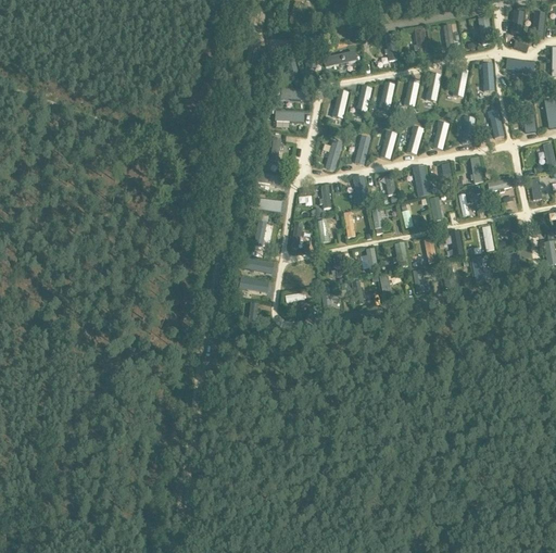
[(294,2),(289,22),(299,25),(304,5),(294,2)]
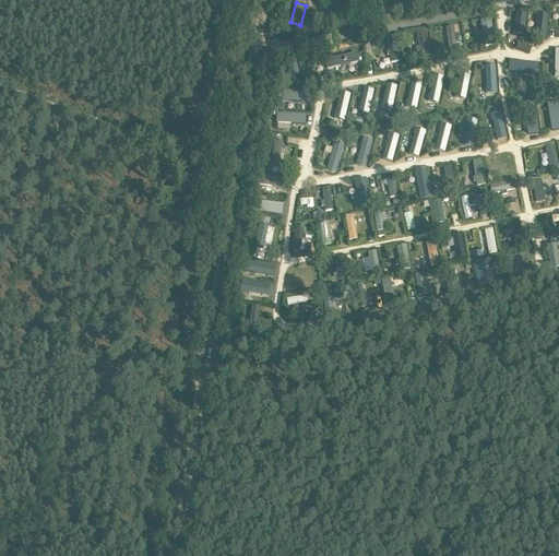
[(349,20),(351,13),(341,10),(339,16),(349,20)]
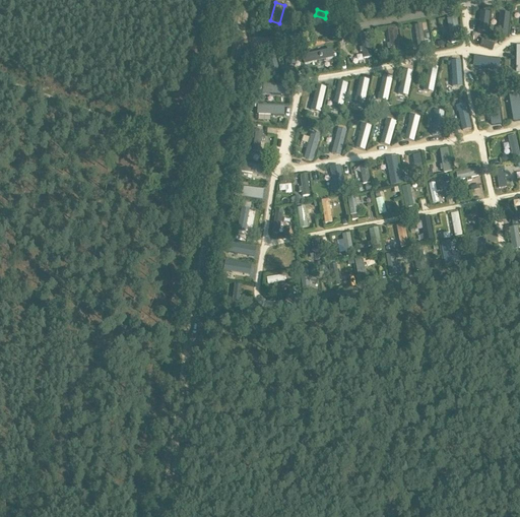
[(489,11),(479,10),(477,30),(486,31),(489,11)]
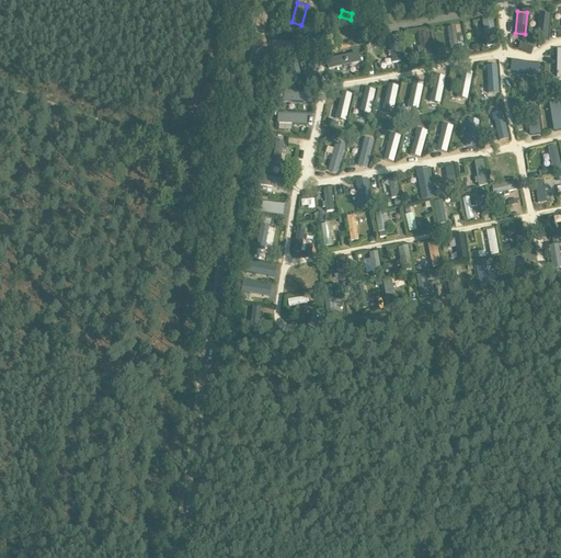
[(548,13),(539,12),(537,34),(546,35),(548,13)]
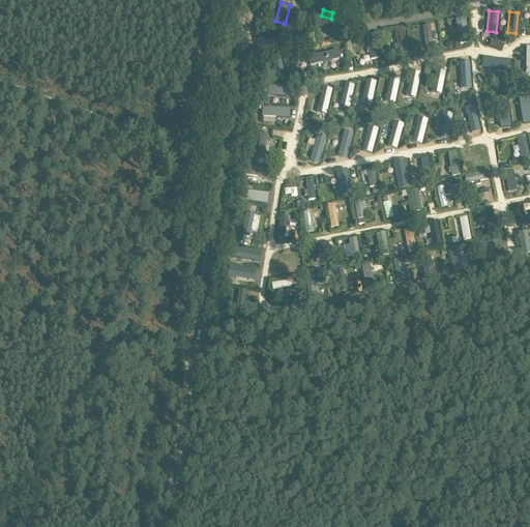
[(465,17),(457,18),(460,42),(468,40),(465,17)]
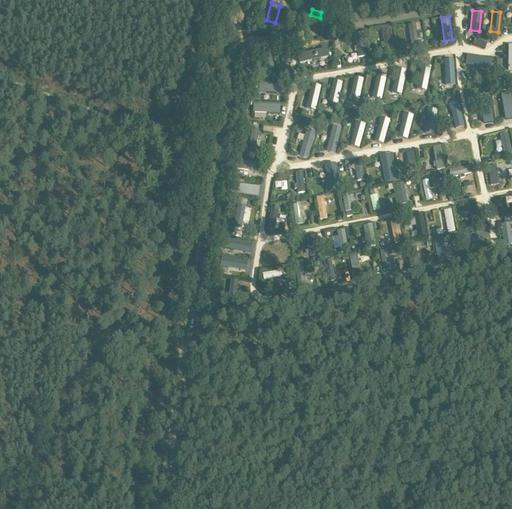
[(415,23),(408,24),(411,47),(419,46),(415,23)]
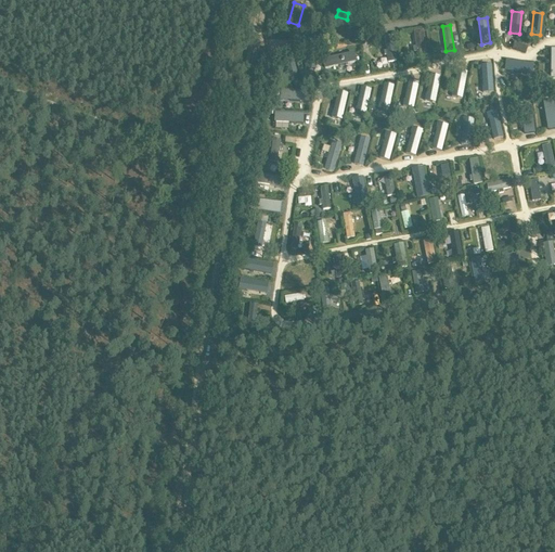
[(414,30),(416,45),(413,46),(414,51),(417,50),(417,54),(426,52),(423,28),(414,30)]
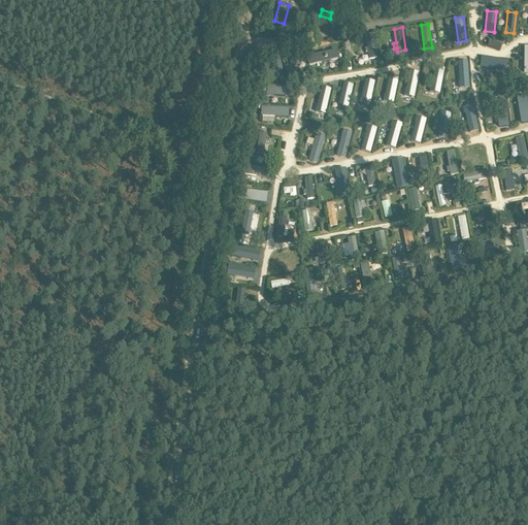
[(373,33),(366,34),(369,57),(376,56),(373,33)]
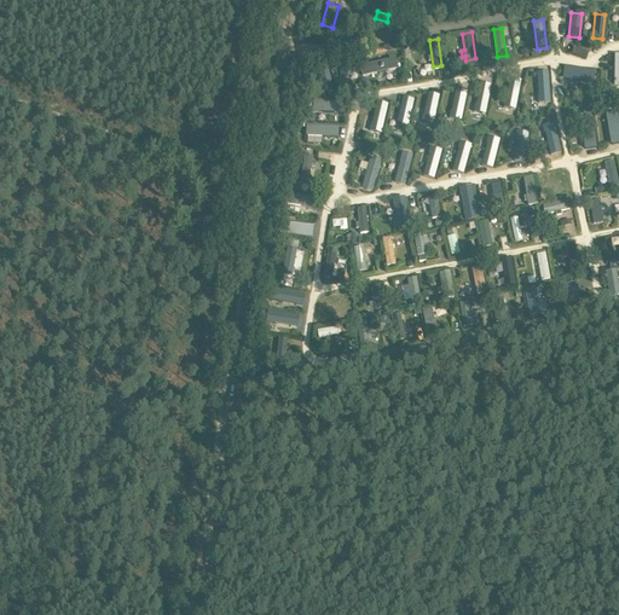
[(336,59),(341,77),(352,75),(348,57),(336,59)]
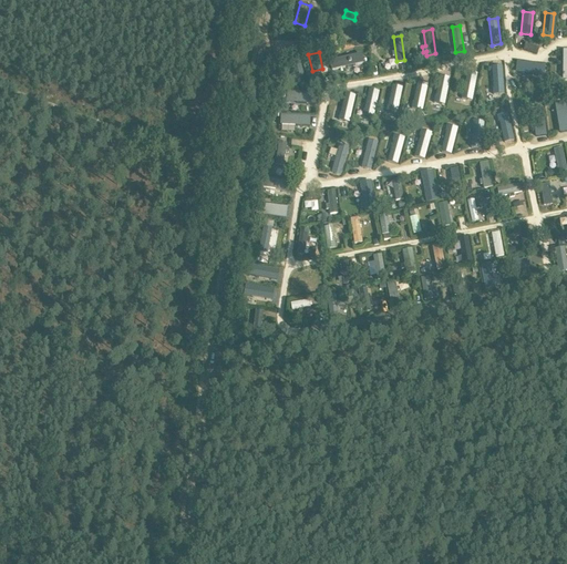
[(361,62),(359,52),(331,59),(333,69),(361,62)]
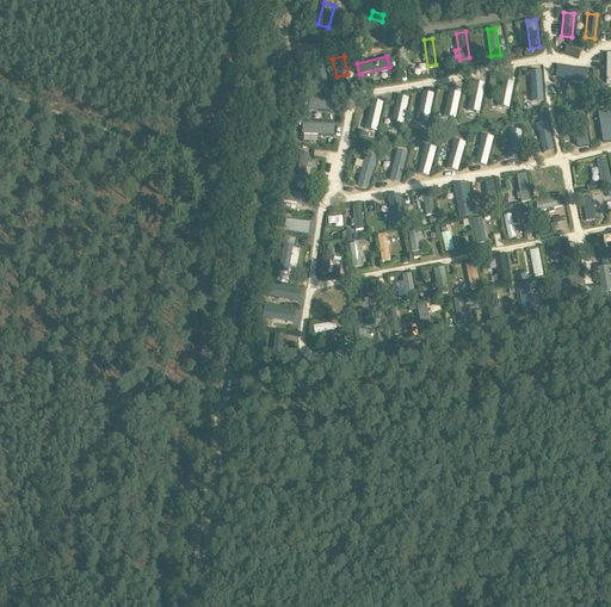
[(312,63),(315,81),(327,79),(323,61),(312,63)]
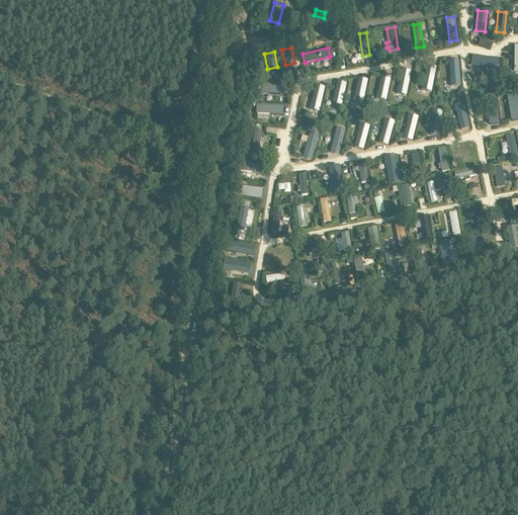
[(496,68),(497,59),(470,55),(470,56),(472,56),(470,65),(472,65),(473,64),(479,65),(479,66),(496,68)]
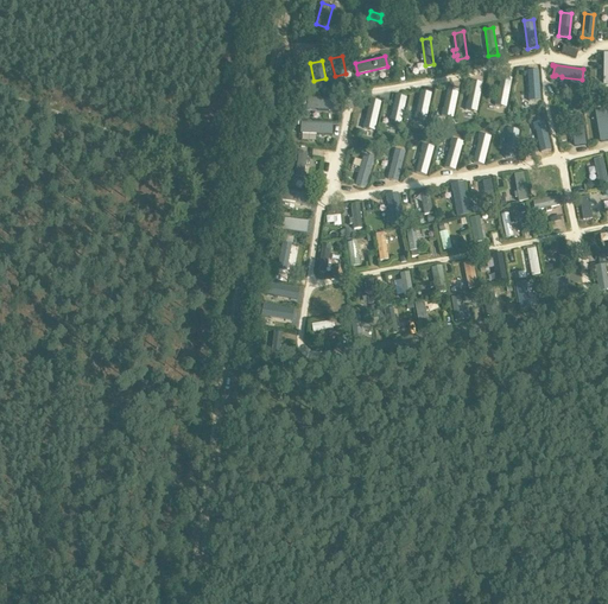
[(536,96),(540,96),(538,69),(527,70),(529,91),(527,91),(529,99),(536,97),(536,96)]
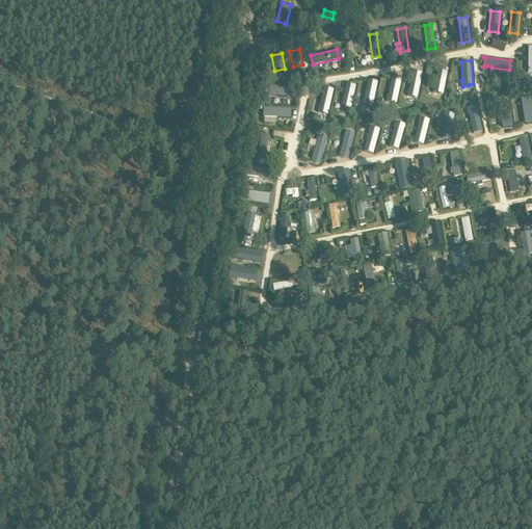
[(439,90),(443,91),(448,69),(439,67),(435,84),(434,84),(432,90),(439,91),(439,90)]
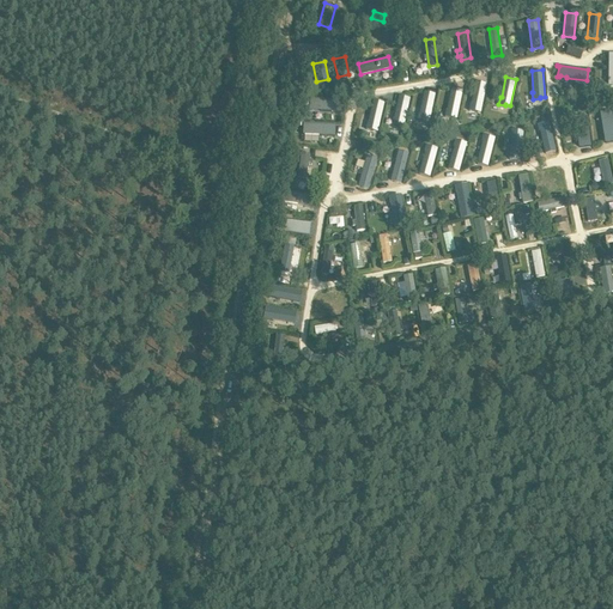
[(477,108),(480,109),(486,81),(475,79),(472,101),(471,101),(468,108),(475,109),(477,108)]
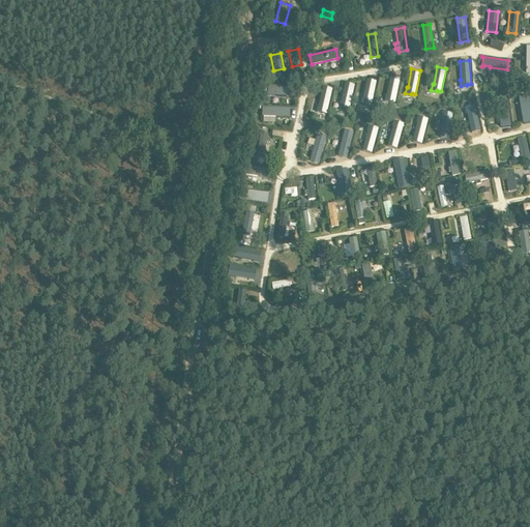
[(390,98),(394,99),(400,76),(390,74),(387,92),(386,92),(384,98),(390,99),(390,98)]
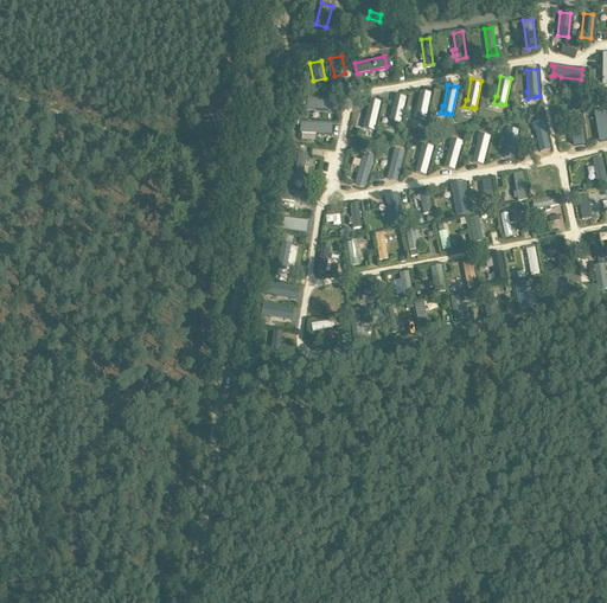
[(421,117),(425,119),(430,91),(420,89),(416,110),(415,110),(414,117),(420,119),(421,117)]
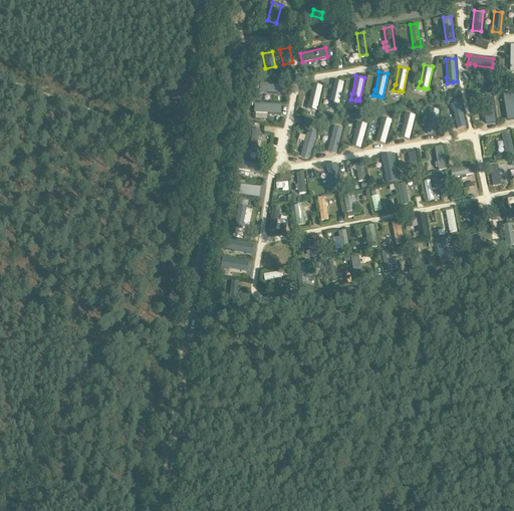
[(335,103),(339,104),(343,81),(335,80),(331,97),(330,97),(329,103),(334,104),(335,103)]
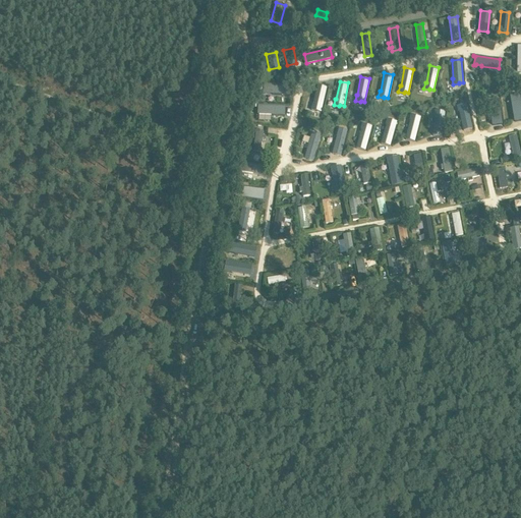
[(317,108),(322,109),(327,85),(317,83),(313,102),(312,102),(311,108),(317,109),(317,108)]
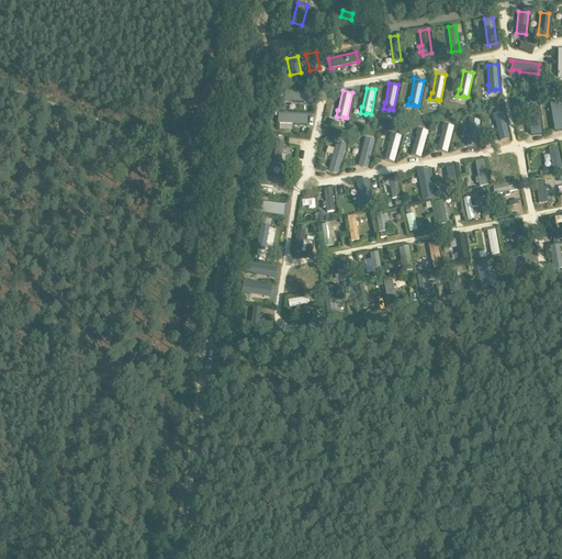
[(313,103),(314,92),(285,91),(285,102),(313,103)]
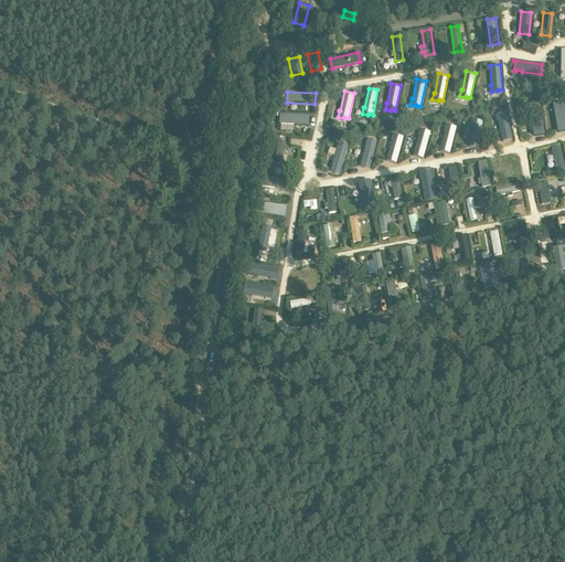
[(557,130),(564,128),(564,113),(563,99),(562,99),(563,102),(553,103),(553,105),(555,105),(555,110),(554,110),(557,130)]
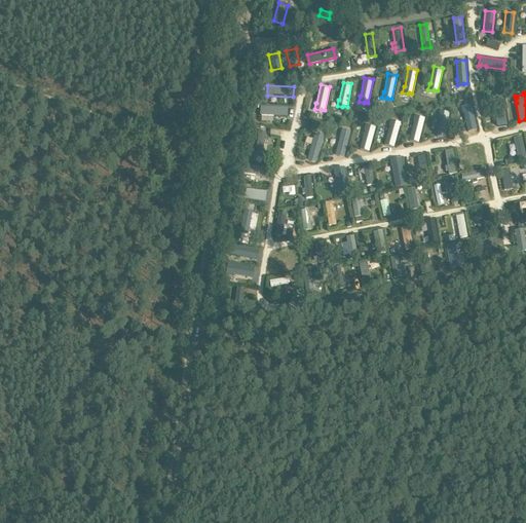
[(497,126),(506,124),(502,98),(501,98),(501,99),(493,101),(493,103),(494,103),(495,108),(494,108),(497,126)]
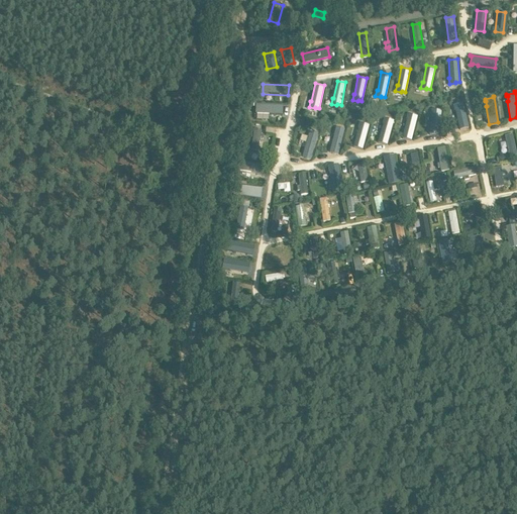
[(470,126),(463,103),(459,104),(459,103),(453,105),(455,110),(460,128),(470,126)]
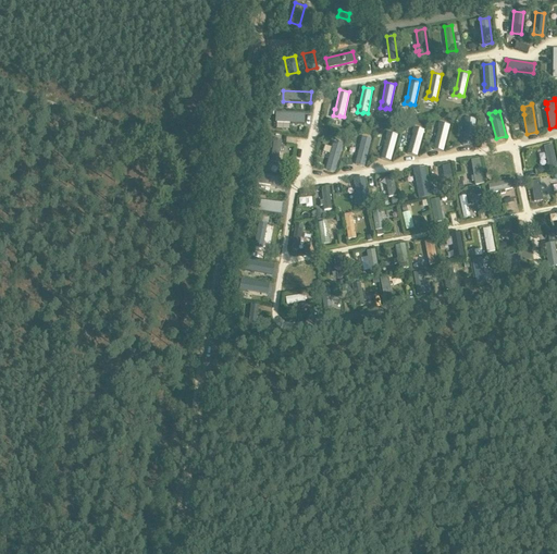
[(304,125),(305,114),(276,113),(276,124),(304,125)]
